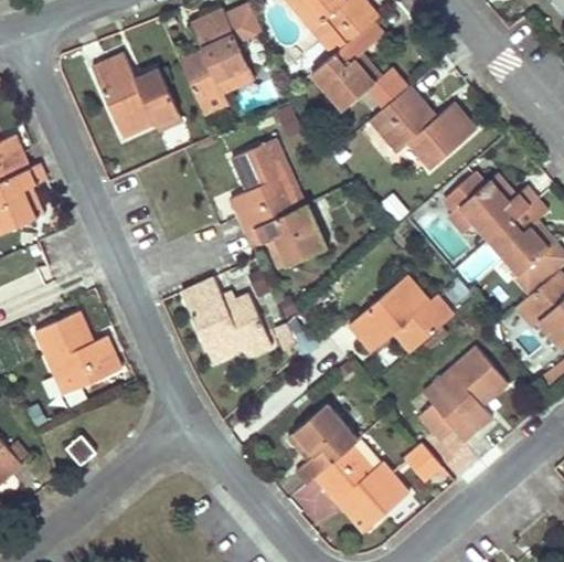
[(341,48),(361,31),(378,17),(362,0),(284,0),(310,32),(320,23),(341,48)]
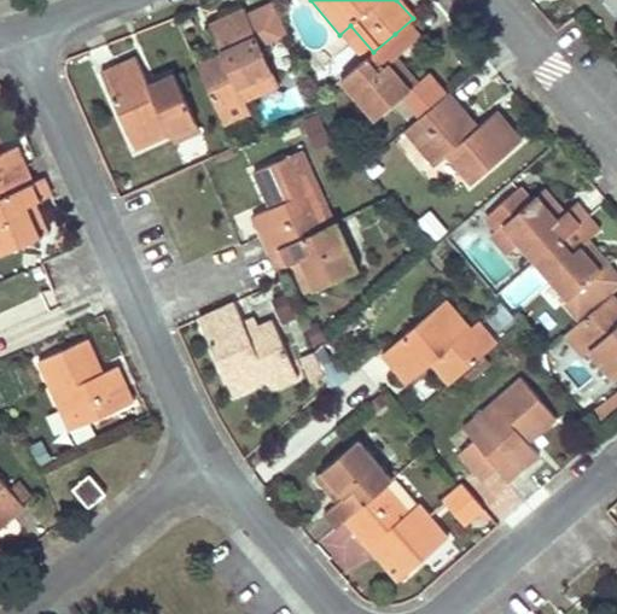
[(251,30),(255,37),(283,25),(273,4),(245,16),(251,30)]
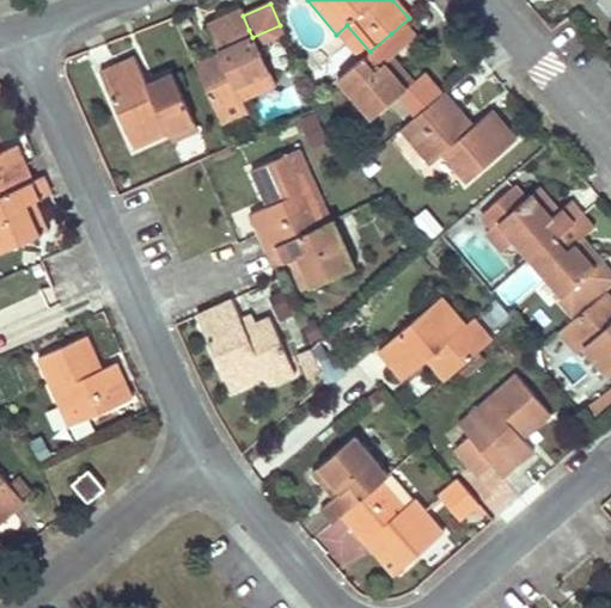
[(240,102),(257,94),(274,86),(252,37),(249,30),(243,16),(240,10),(206,24),(219,54),(193,66),(218,123),(245,111),(240,102)]
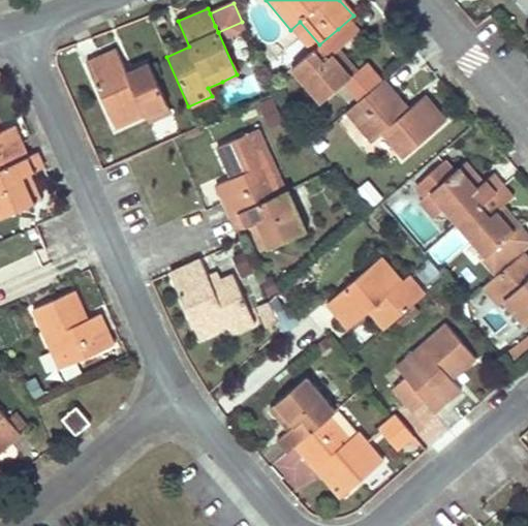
[(319,44),(305,57),(291,69),(320,103),(356,72),(338,49),(348,40),(338,29),(319,44)]
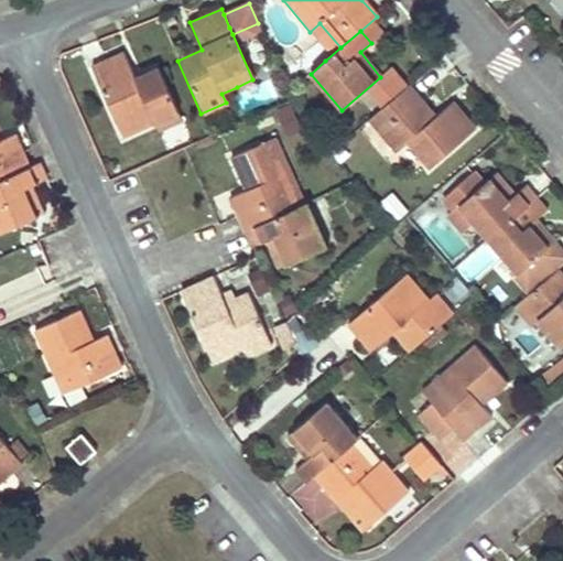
[(158,132),(170,127),(181,122),(159,69),(133,81),(122,54),(90,67),(121,139),(154,125),(158,132)]
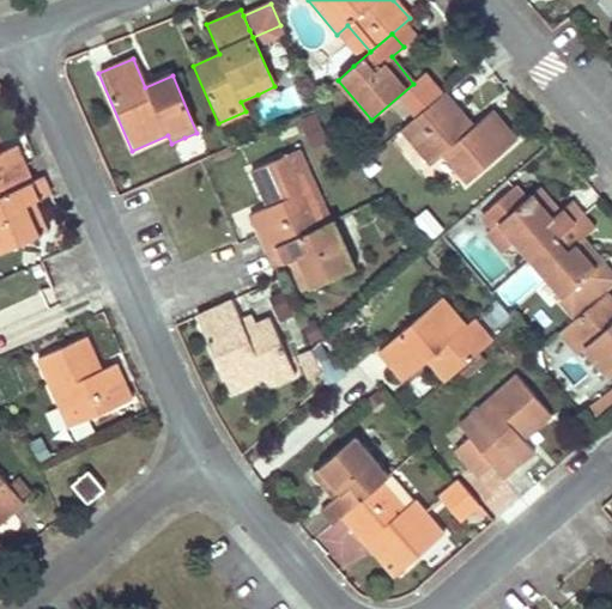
[(441,156),(453,170),(465,184),(515,141),(491,113),(472,127),(443,93),(399,132),(429,166),(441,156)]
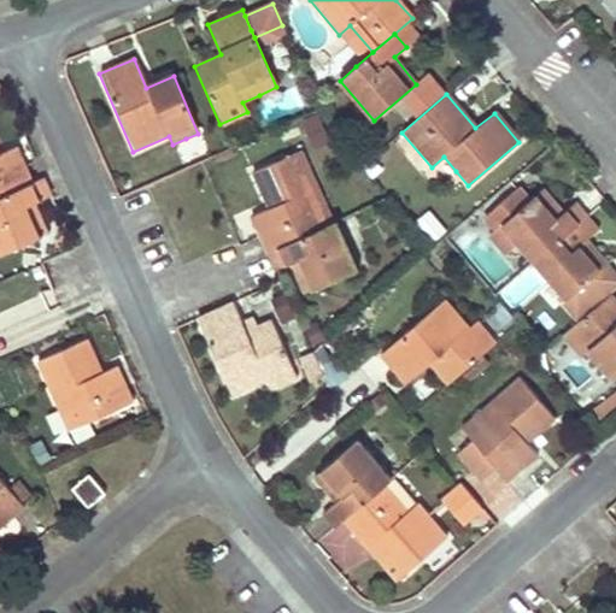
[(300,119),(315,149),(330,142),(316,112),(300,119)]
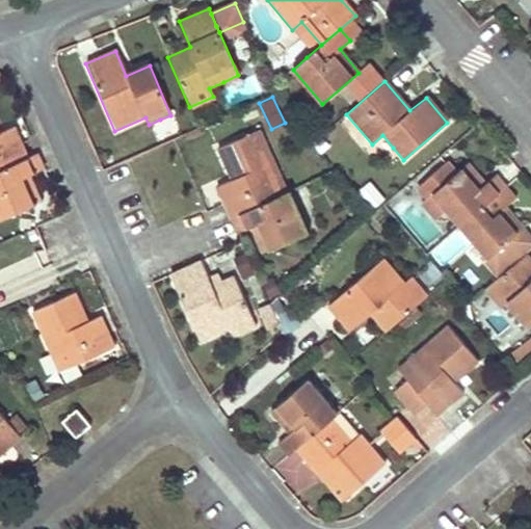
[(0,173),(30,158),(23,143),(17,128),(1,135),(0,133),(0,173)]
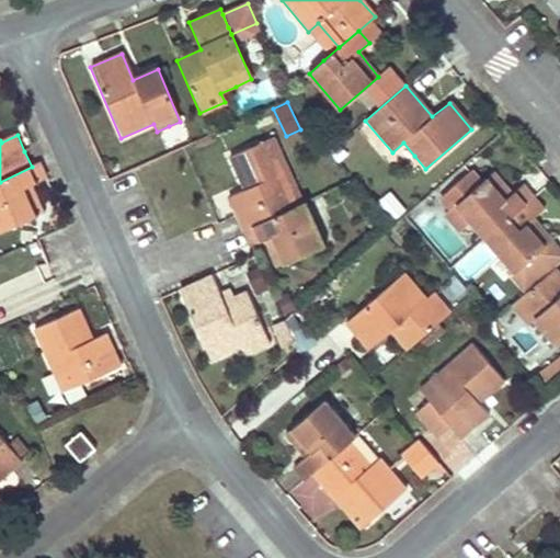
[(233,218),(240,232),(298,206),(270,139),(226,159),(240,191),(232,194),(225,197),(233,218)]
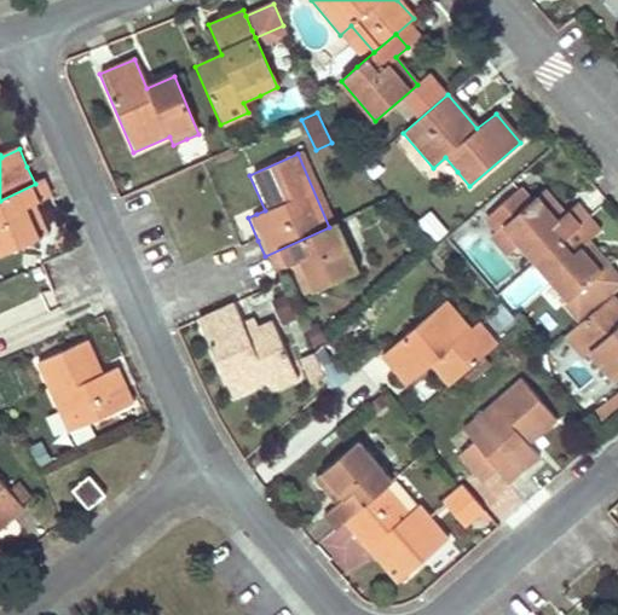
[(46,179),(35,184),(0,201),(0,257),(52,235),(39,204),(55,197),(51,189),(46,179)]
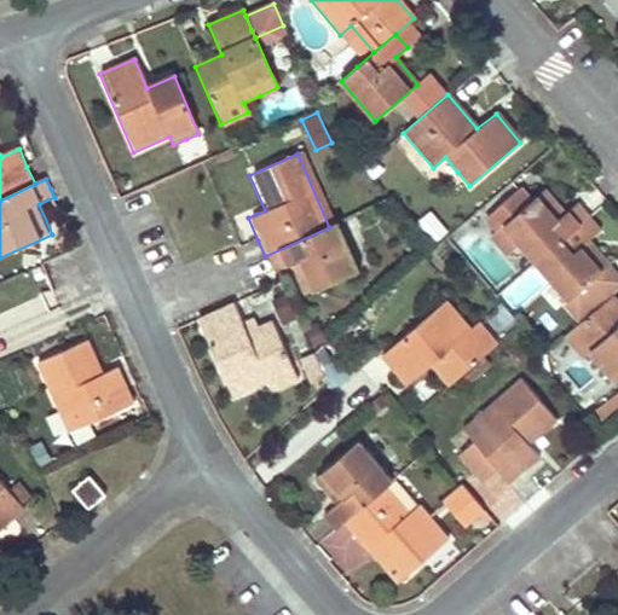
[(533,266),(587,220),(575,207),(562,218),(542,195),(502,228),(518,248),(533,266)]
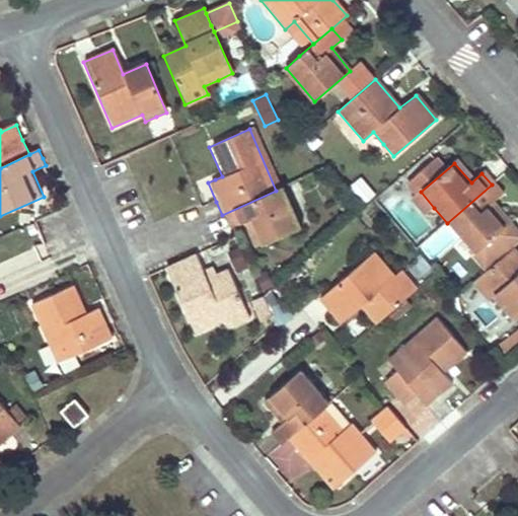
[(502,197),(492,185),(447,223),(475,254),(474,255),(488,271),(512,248),(517,243),(517,235),(509,225),(492,206),(497,201),(502,197)]
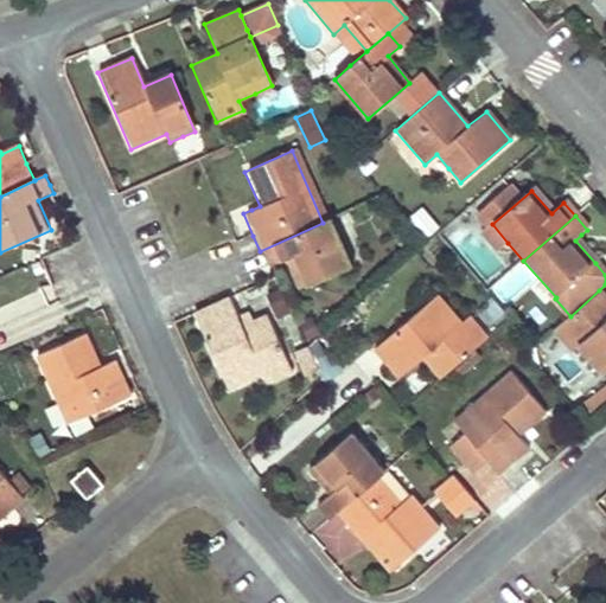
[(323,223),(260,251),(267,267),(281,261),(294,290),(345,267),(325,222),(323,223)]
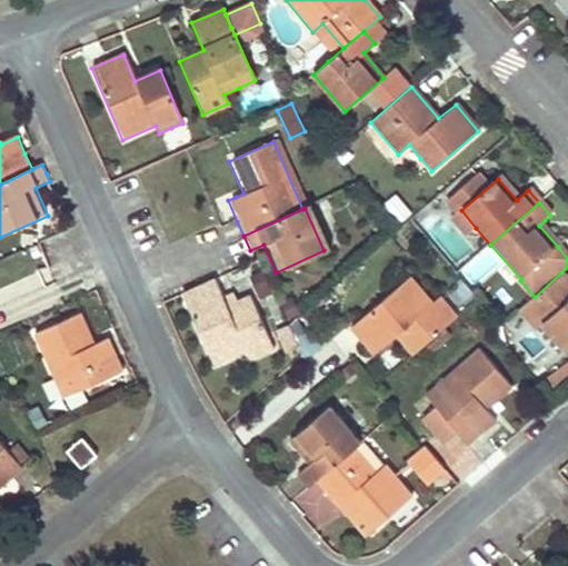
[(465,235),(476,228),(461,210),(450,218),(465,235)]
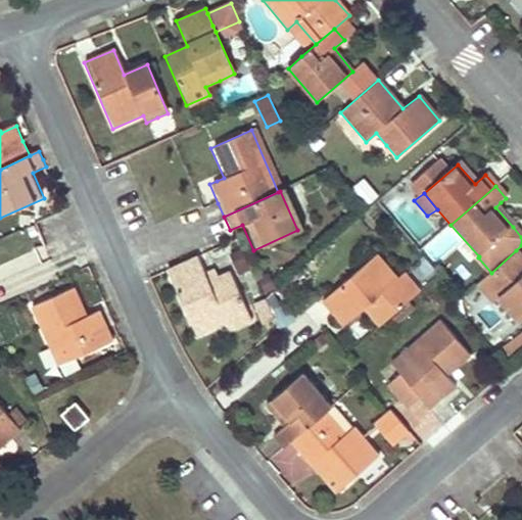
[(499,298),(509,311),(519,322),(521,319),(521,256),(516,250),(491,273),(475,286),(491,304),(499,298)]
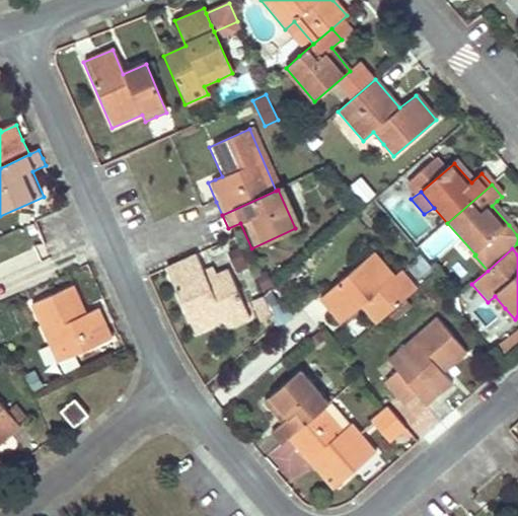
[(340,324),(351,315),(361,306),(376,323),(410,295),(393,277),(374,253),(319,300),(340,324)]
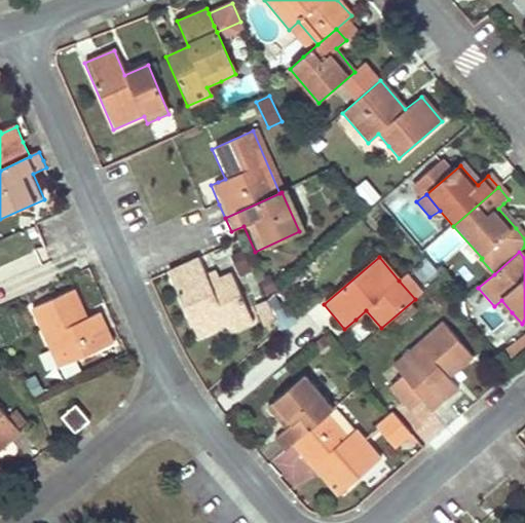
[(169,271),(197,337),(228,325),(250,315),(232,273),(210,284),(199,258),(169,271)]
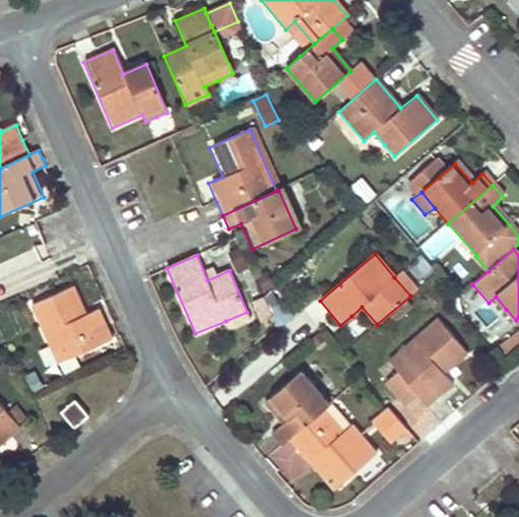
[(410,296),(417,289),(402,272),(394,277),(410,296)]
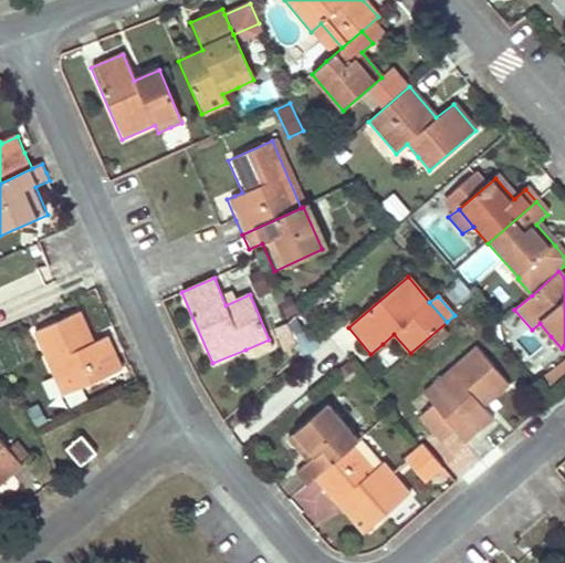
[(80,313),(58,322),(35,332),(63,395),(121,371),(106,336),(93,343),(80,313)]
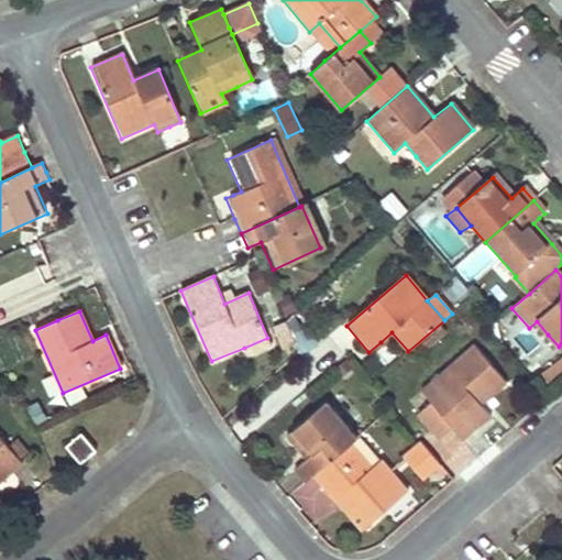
[(248,357),(271,347),(267,338),(244,348),(248,357)]
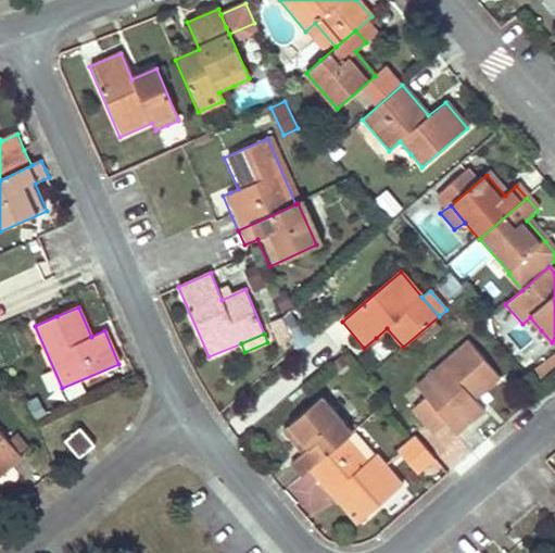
[(474,400),(500,378),(468,341),(402,399),(424,424),(438,411),(457,434),(483,411),(474,400)]
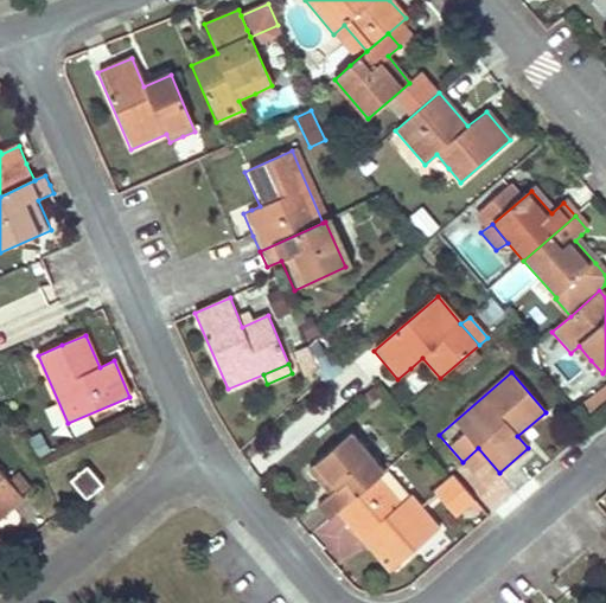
[(605,404),(605,386),(578,408),(587,418),(605,404)]
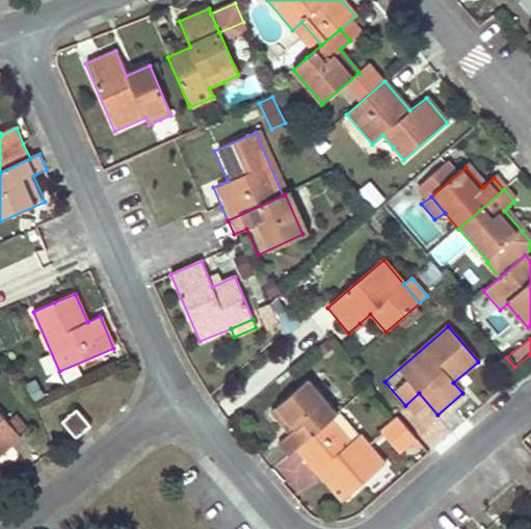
[(294,451),(329,421),(335,416),(306,382),(268,414),(288,437),(275,446),(286,457),(294,451)]
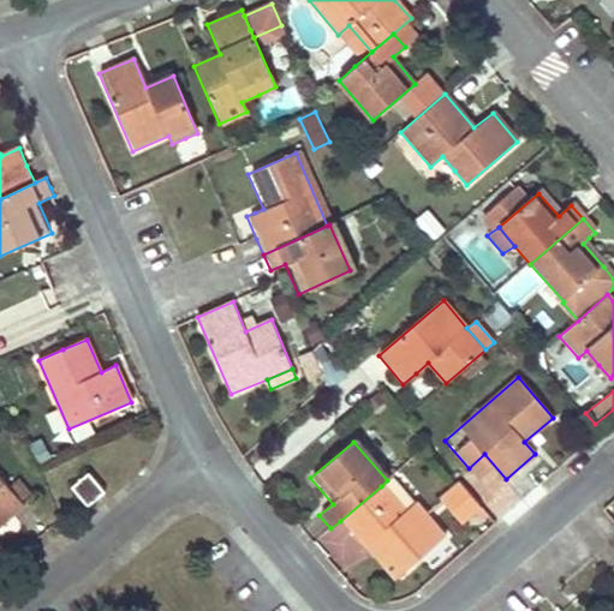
[(89,507),(106,493),(89,474),(73,487),(89,507)]
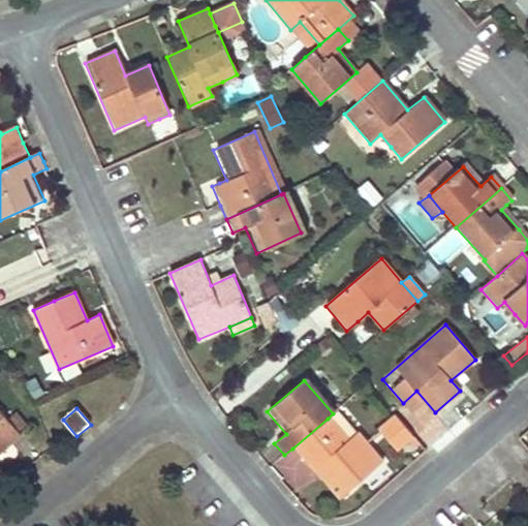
[(0,480),(3,477),(5,476),(0,469),(0,454),(22,436),(18,431),(8,420),(0,409),(0,480)]
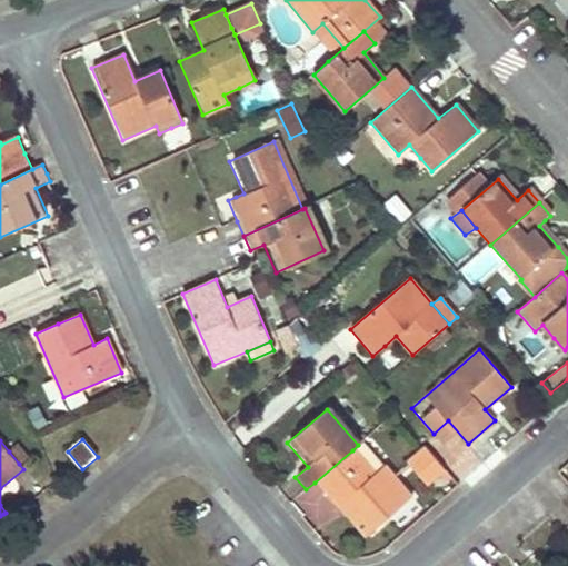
[(17,445),(9,452),(19,464),(27,457),(17,445)]
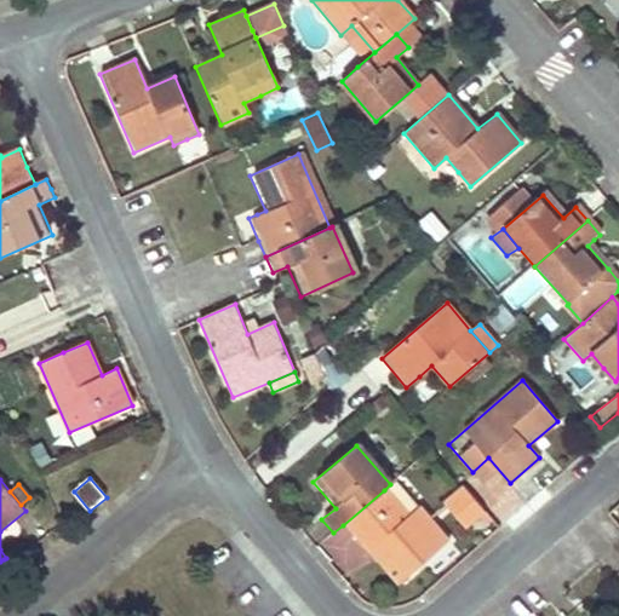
[(465,527),(482,512),(462,488),(445,502),(465,527)]
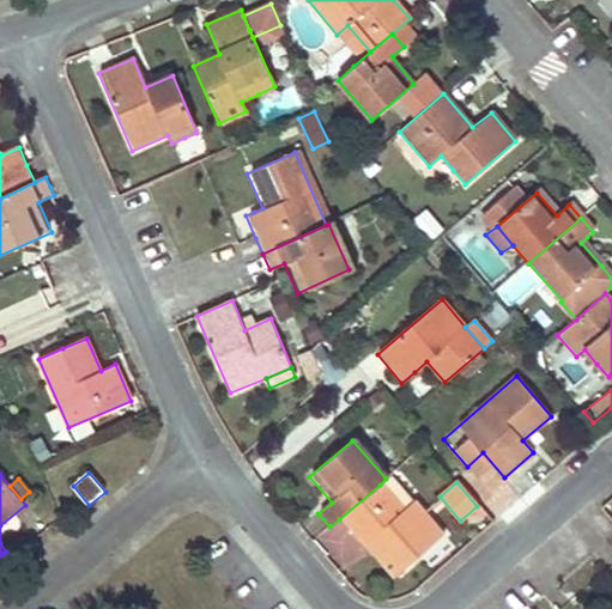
[(371,558),(375,553),(380,550),(400,573),(441,537),(413,504),(403,512),(380,485),(339,519),(371,558)]
